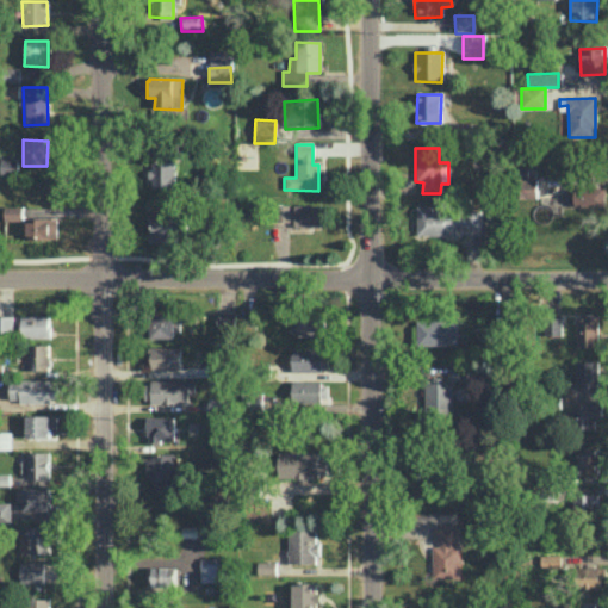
[(16,160),(0,159),(0,178),(16,178),(16,160)]
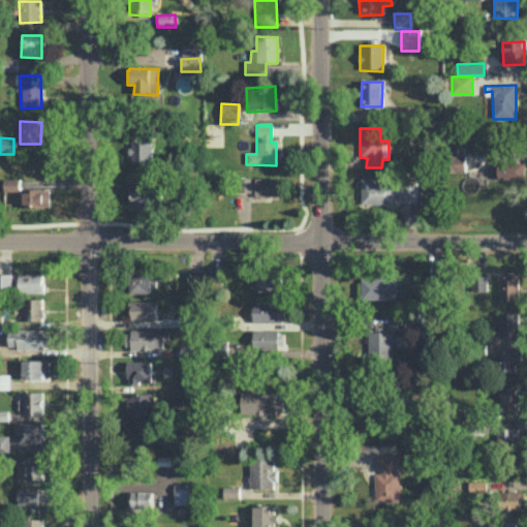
[(129,164),(151,164),(151,141),(129,141),(129,164)]
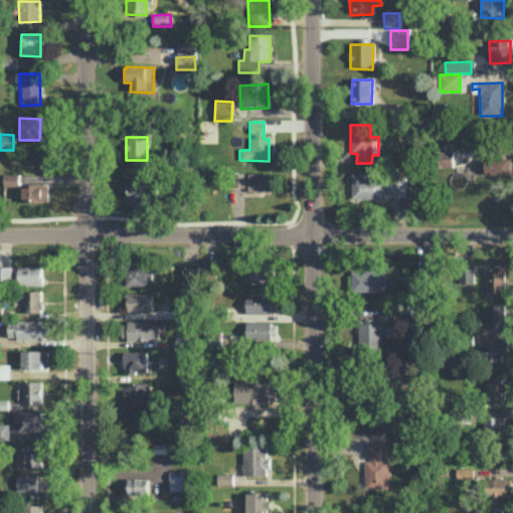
[(453,156),(441,154),(439,167),(451,169),(453,156)]
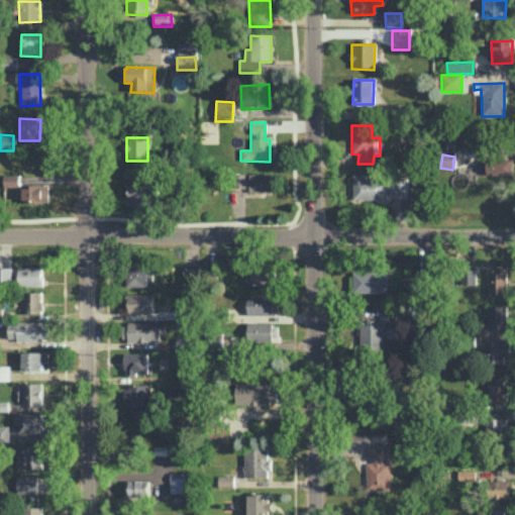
[(512,160),(486,160),(486,176),(512,177),(512,160)]
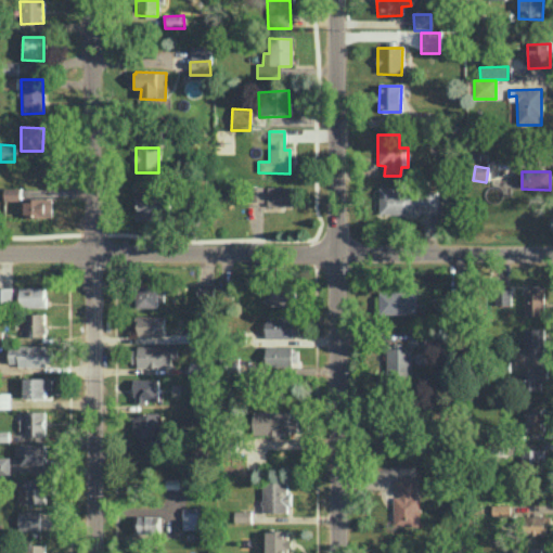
[(291,208),(290,188),(261,189),(261,188),(251,188),(251,204),(267,203),(267,208),(291,208)]
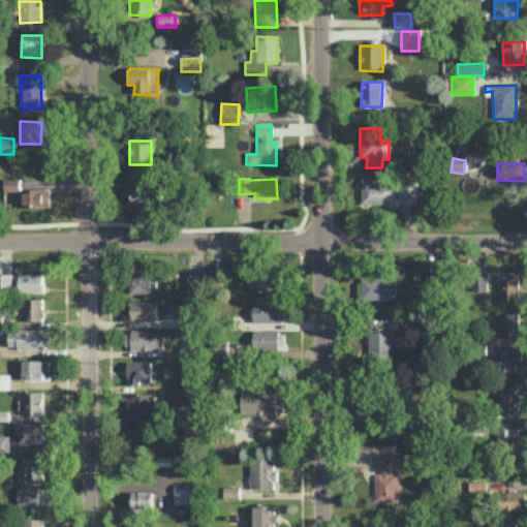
[(2,193),(19,192),(19,180),(2,180),(2,193)]
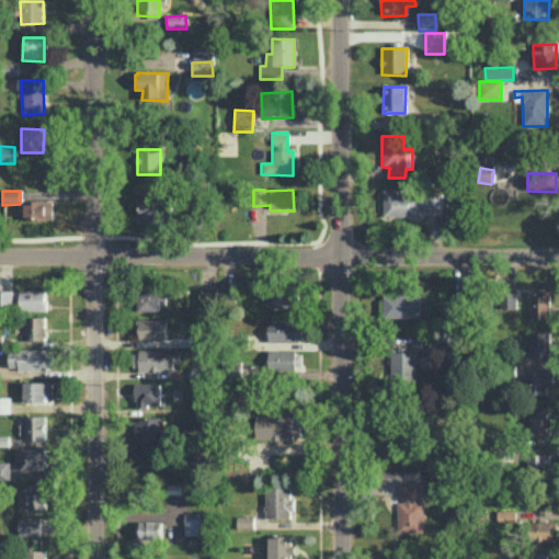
[(383,218),(419,218),(418,213),(441,213),(441,192),(381,193),(383,218)]
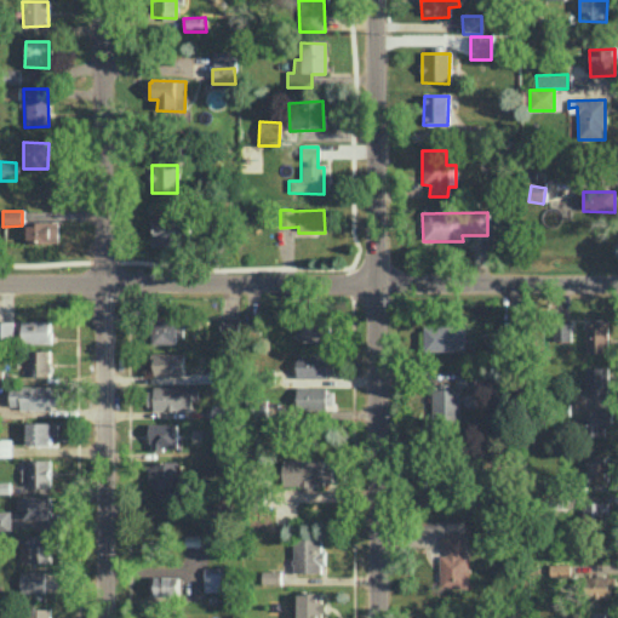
[(152,246),(188,246),(188,221),(152,221),(152,246)]
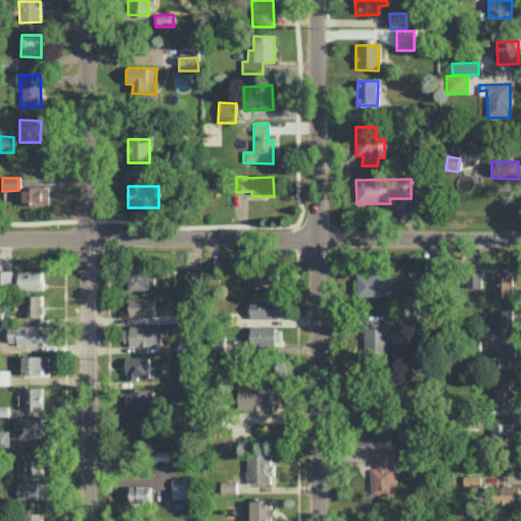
[(22,206),(48,205),(48,189),(21,189),(22,206)]
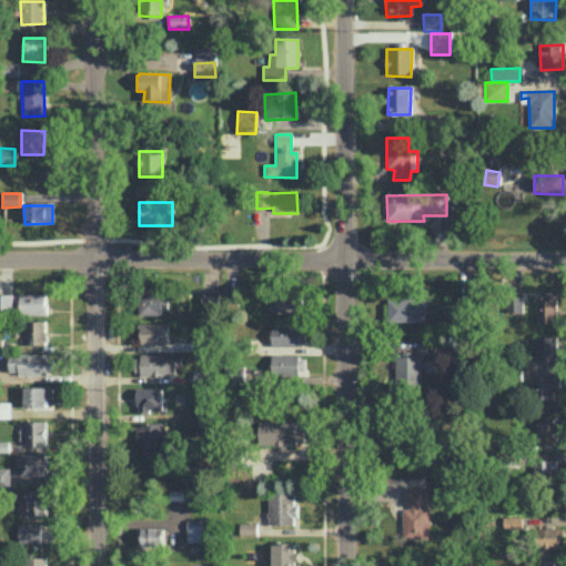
[(200,307),(218,307),(218,292),(200,292),(200,307)]
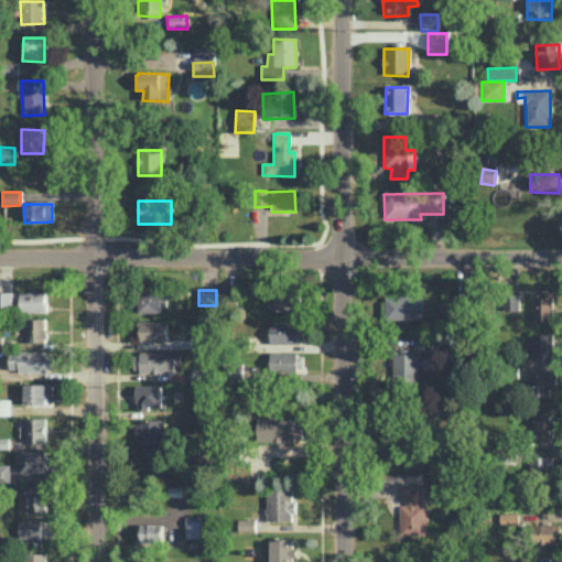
[(531,322),(551,322),(551,291),(531,292),(531,322)]
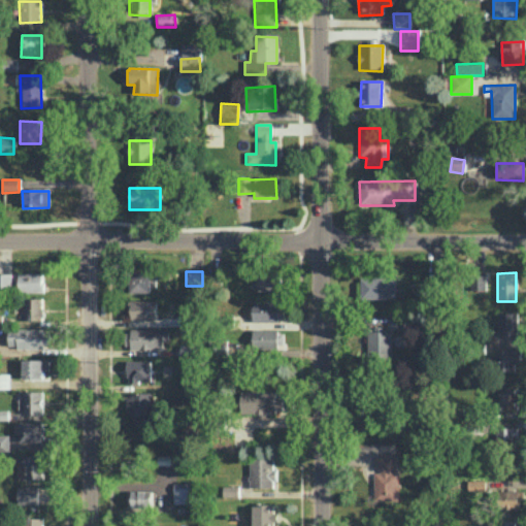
[(10,274),(0,274),(0,292),(10,292),(10,274)]
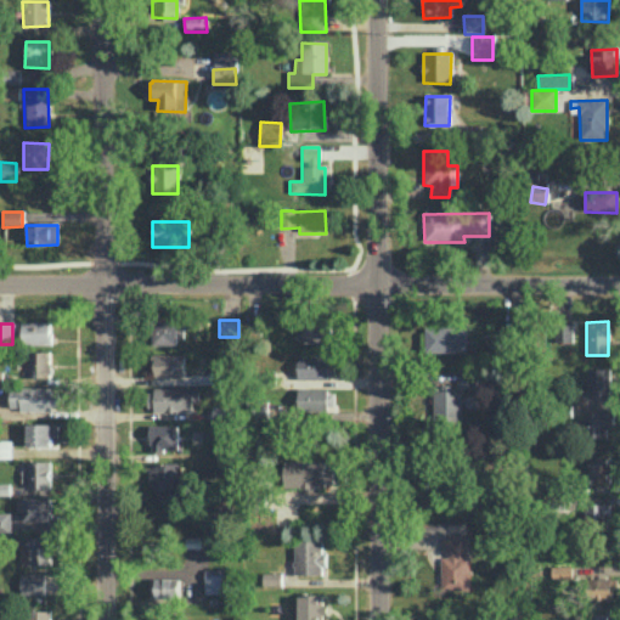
[(21,347),(50,345),(50,323),(21,323),(21,347)]
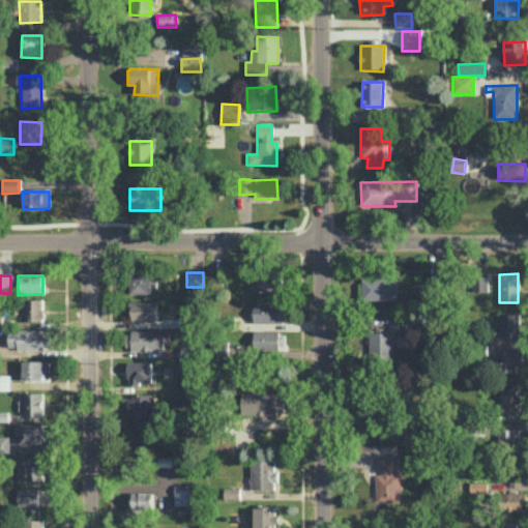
[(153,295),(154,275),(130,275),(129,294),(153,295)]
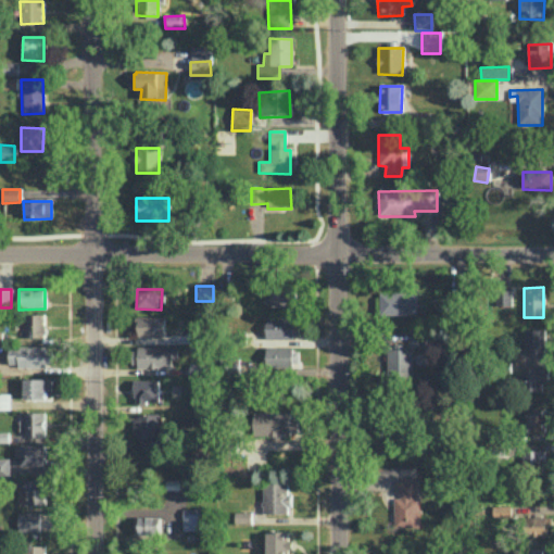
[(291,307),(291,289),(264,289),(264,307),(291,307)]
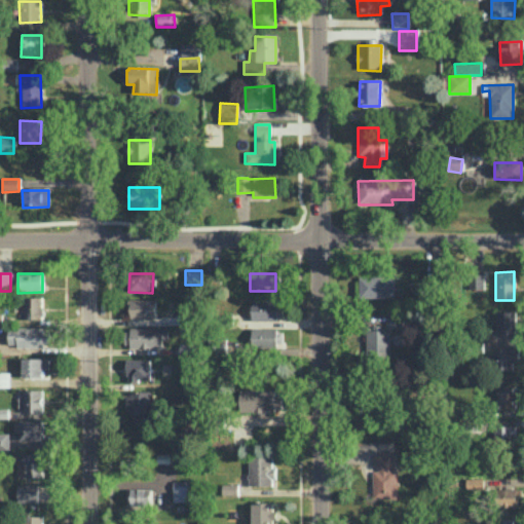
[(469,290),(483,290),(483,274),(468,275),(469,290)]
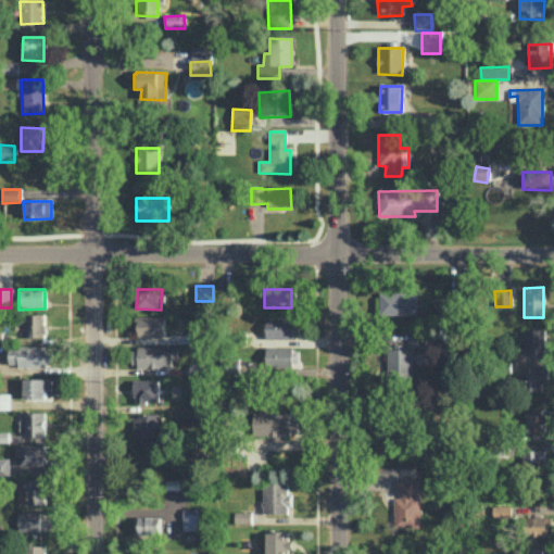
[(416,315),(415,293),(378,293),(378,316),(416,315)]
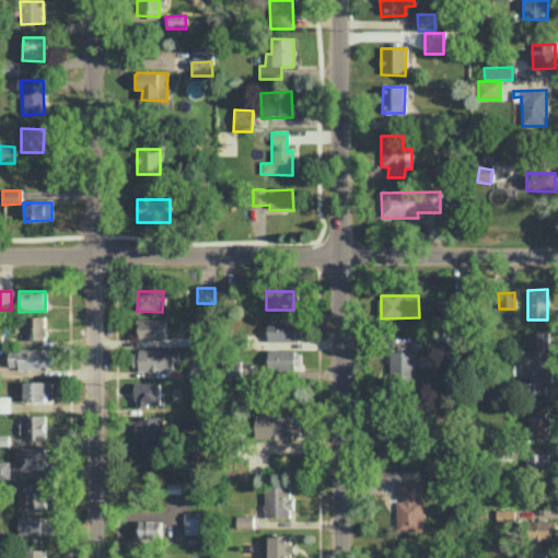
[(25,341),(45,340),(44,317),(24,317),(25,341)]
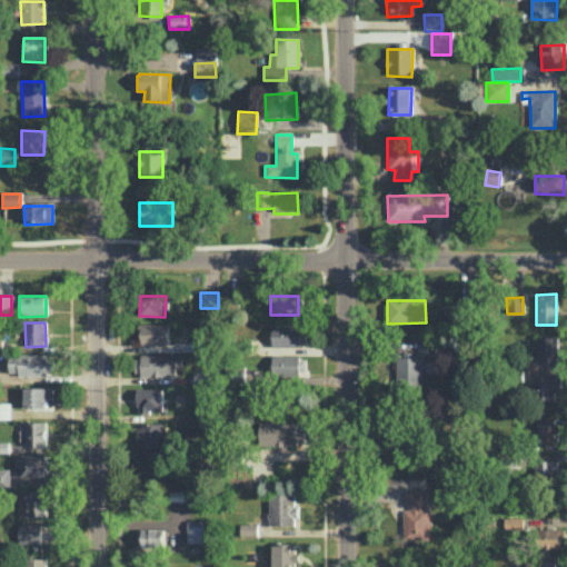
[(168,346),(168,325),(140,325),(140,346),(168,346)]
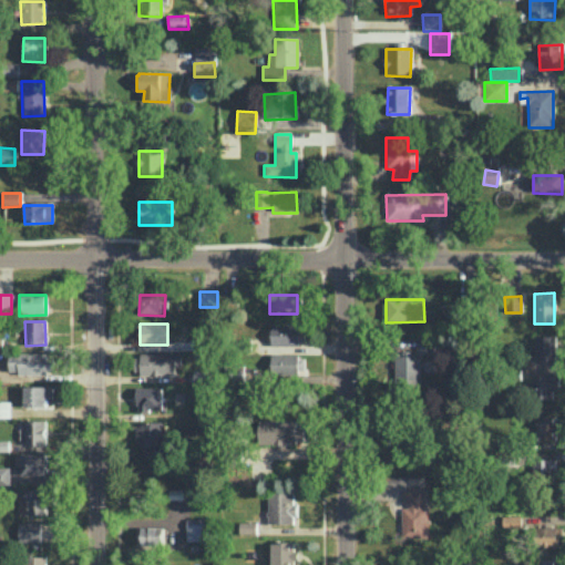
[(269,337),(280,337),(281,346),(304,345),(304,326),(269,327),(269,337)]
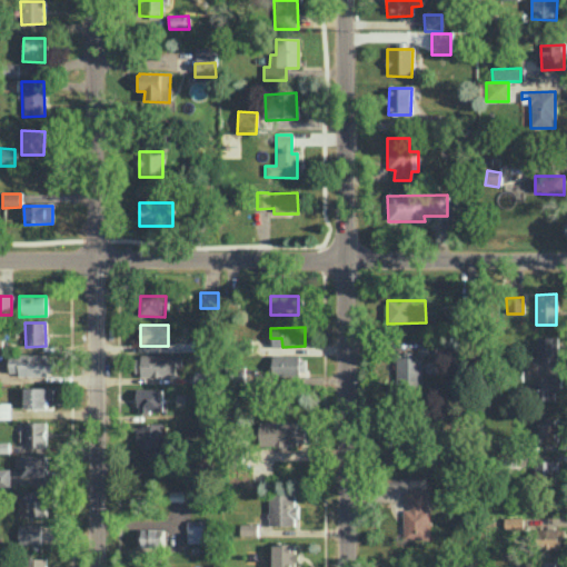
[(204,334),(195,334),(196,351),(204,351),(204,334)]
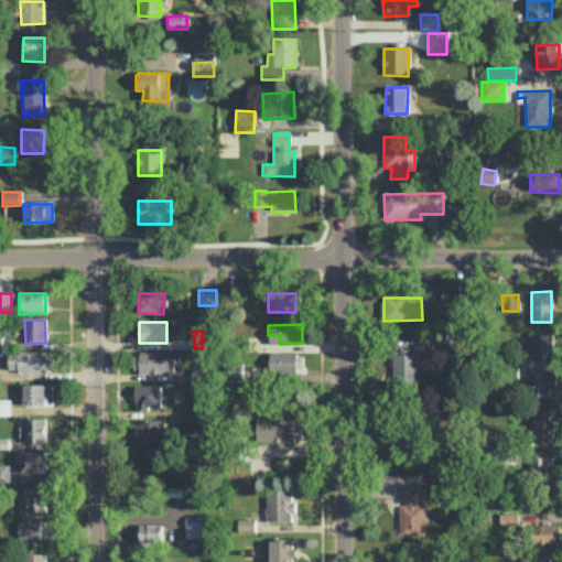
[(531,358),(551,358),(551,335),(531,335),(531,358)]
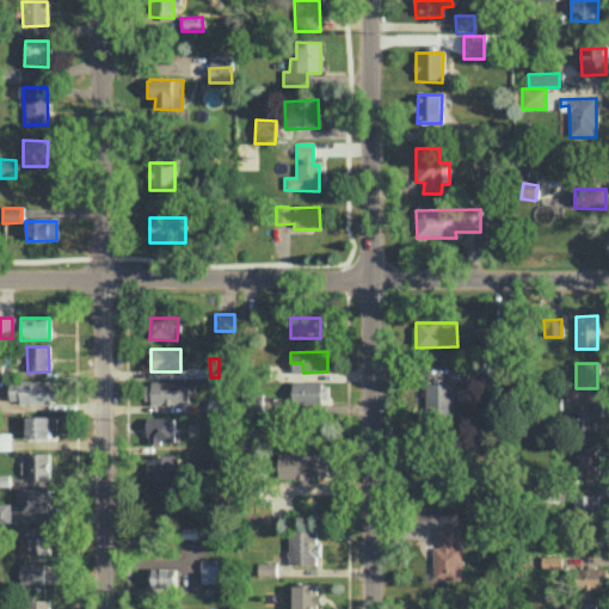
[(448,382),(471,383),(471,365),(448,364),(448,382)]
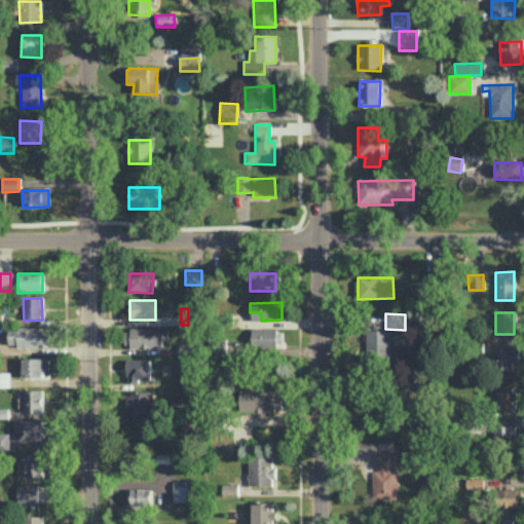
[(128,329),(129,349),(161,349),(161,341),(167,341),(167,328),(128,329)]
